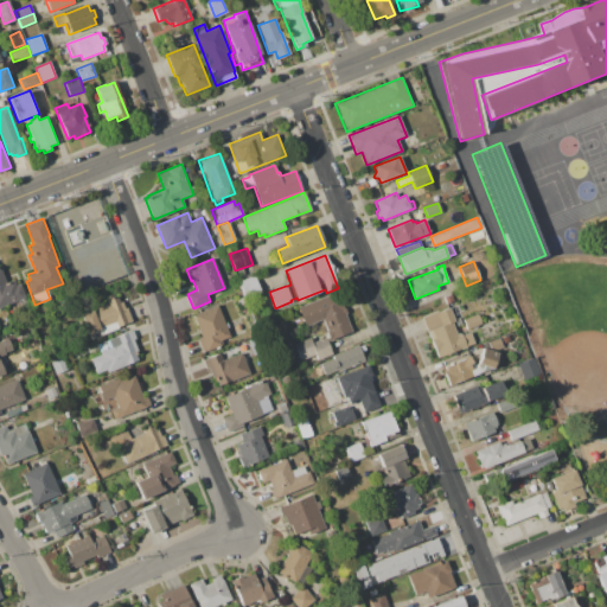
[(0,267),(6,282),(14,280),(17,285),(21,283),(30,310),(11,317),(6,306),(0,307),(0,267)]
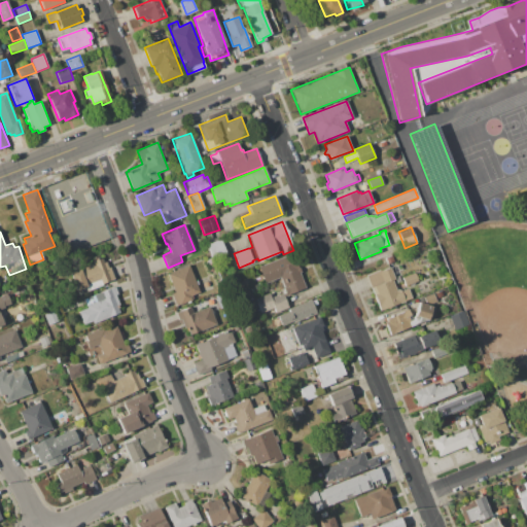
[(220,239),(226,252),(212,258),(206,245),(220,239)]
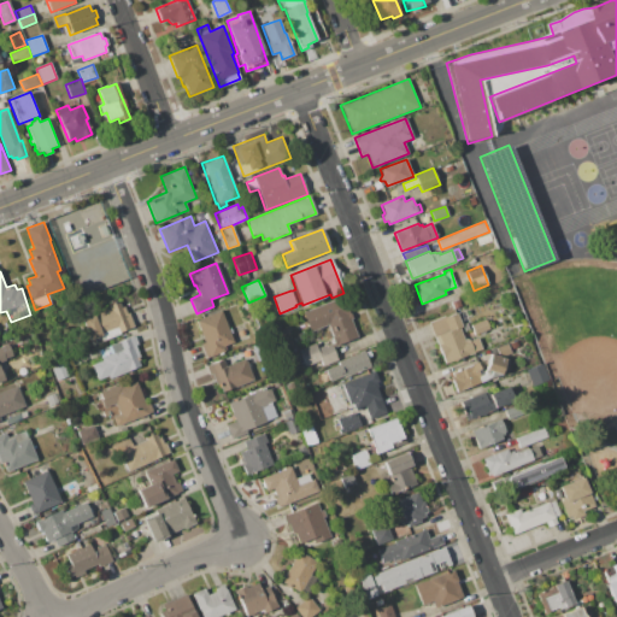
[(324,324),(309,330),(301,312),(321,305),(342,297),(358,338),(335,346),(328,327),(325,328),(324,324)]
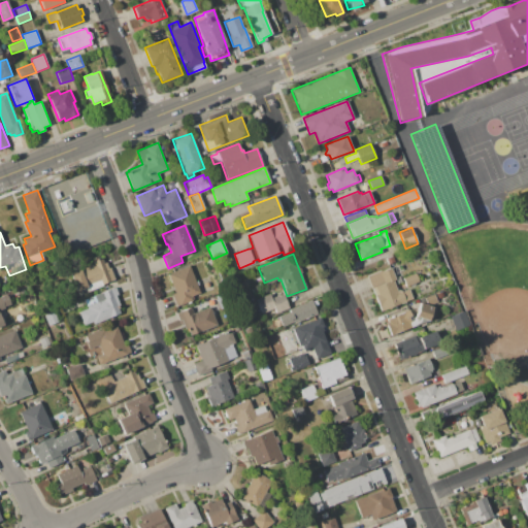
[(386,259),(393,256),(395,262),(388,264),(386,259)]
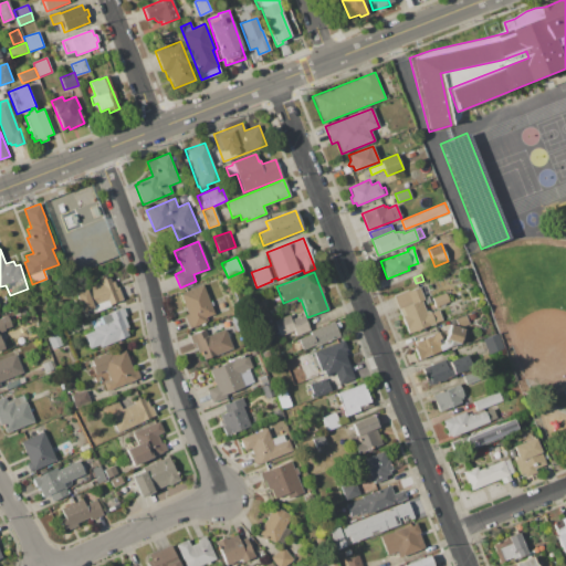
[(75,293),(101,283),(100,280),(103,279),(103,278),(105,276),(105,278),(109,276),(112,281),(114,280),(116,286),(119,285),(124,300),(109,304),(111,306),(94,313),(92,308),(80,313),(77,308),(72,311),(69,302),(75,300),(74,295),(75,295),(75,293)]
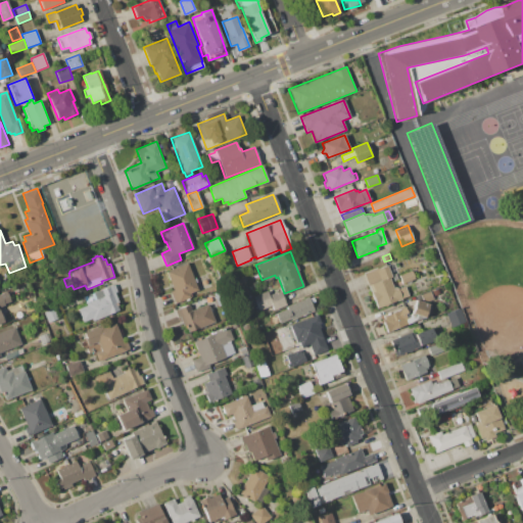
[(165,272),(188,263),(194,278),(196,278),(197,282),(196,283),(198,289),(191,292),(192,296),(188,298),(189,300),(186,301),(185,299),(175,303),(170,291),(174,290),(165,272)]
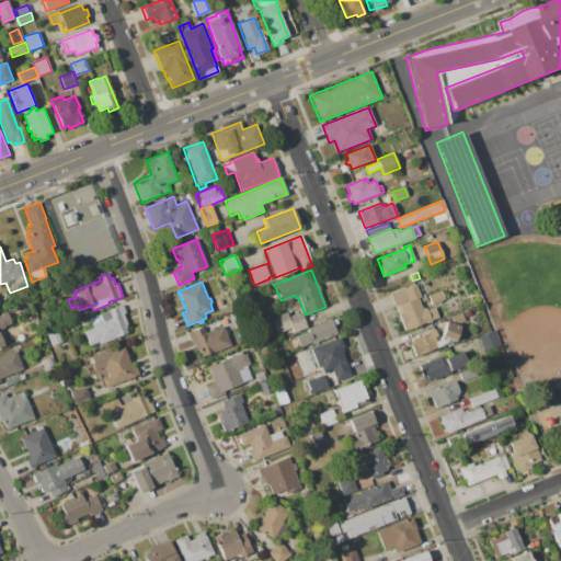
[(390,293),(404,287),(404,288),(415,284),(420,297),(418,298),(422,309),(426,307),(427,310),(434,308),(438,318),(434,320),(433,319),(431,320),(432,321),(424,323),(404,331),(402,324),(399,315),(398,316),(395,306),(396,306),(390,293)]
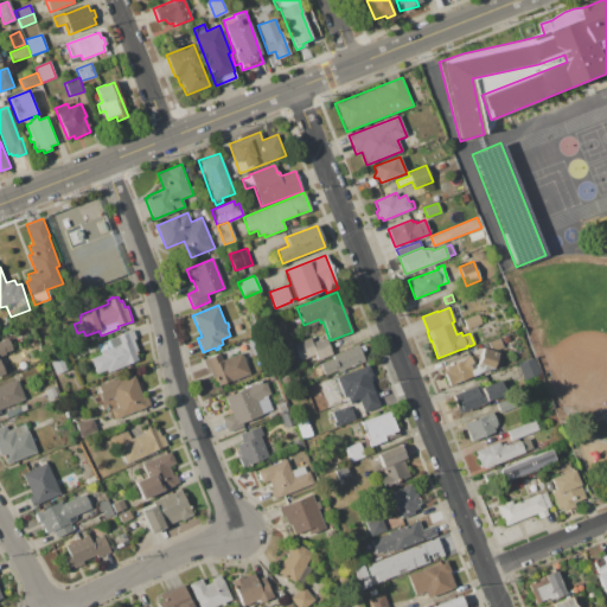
[(464,320),(478,314),(481,324),(467,330),(464,320)]
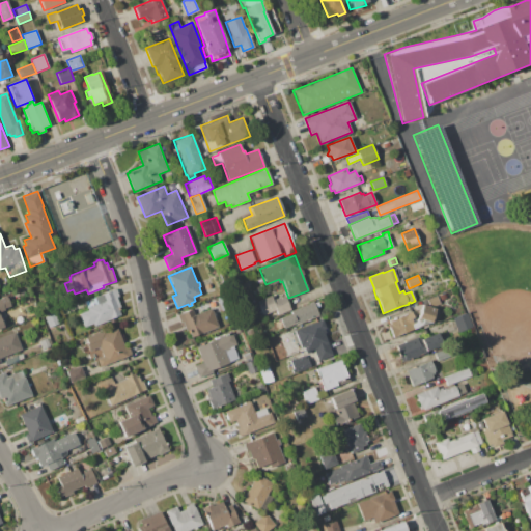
[(85,302),(116,289),(119,296),(117,297),(121,308),(118,309),(121,315),(95,326),(93,324),(84,328),(79,314),(88,310),(85,302)]
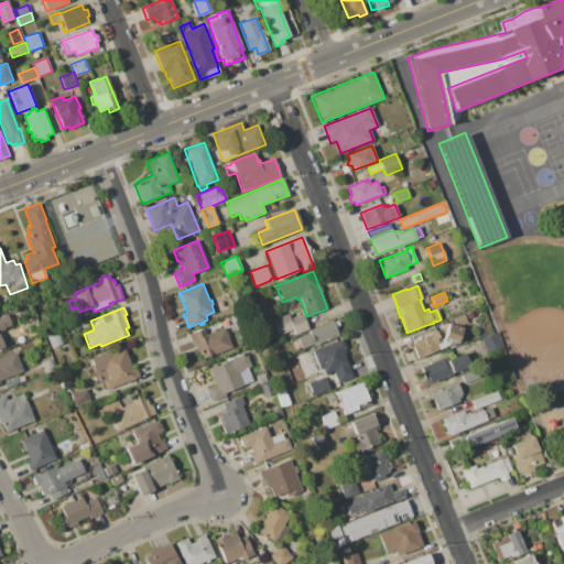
[(273,320),(289,313),(290,318),(303,313),(308,328),(294,334),(293,332),(291,333),(291,332),(278,336),(272,322),(274,321),(273,320)]
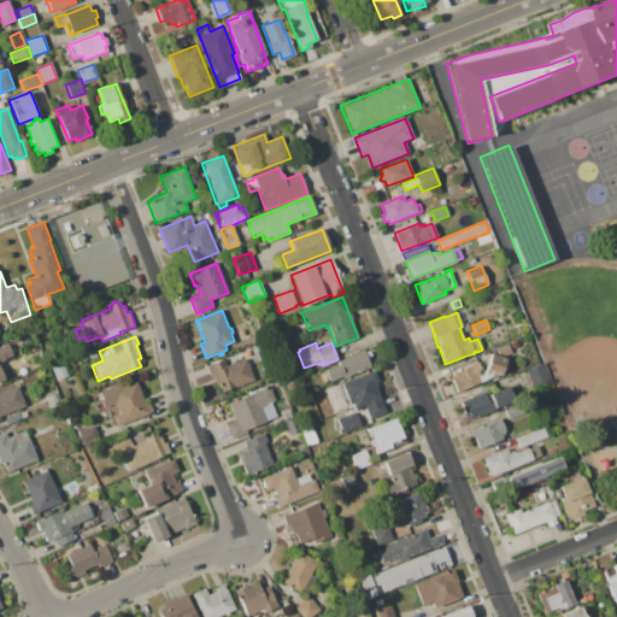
[(495,347),(507,344),(511,353),(501,357),(498,356),(495,347)]
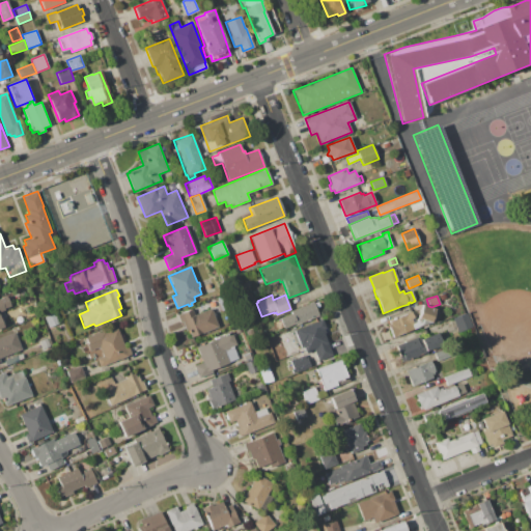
[(0,299),(0,328),(3,328),(0,319),(0,310),(9,307),(6,297),(0,299)]
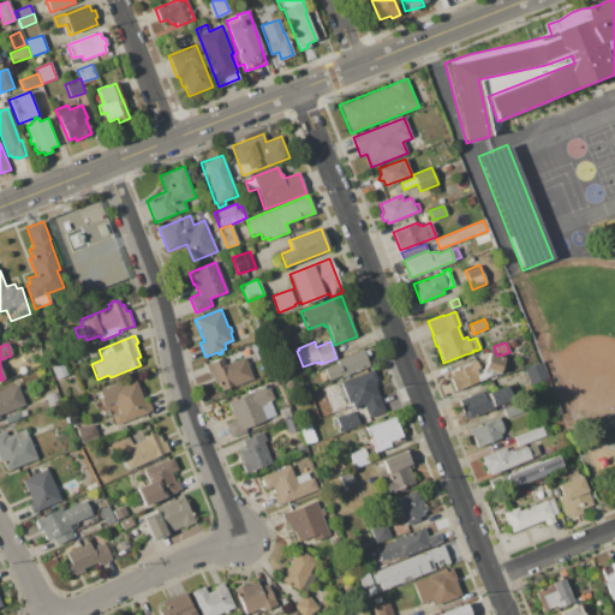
[(243,348),(254,344),(257,351),(246,356),(243,348)]
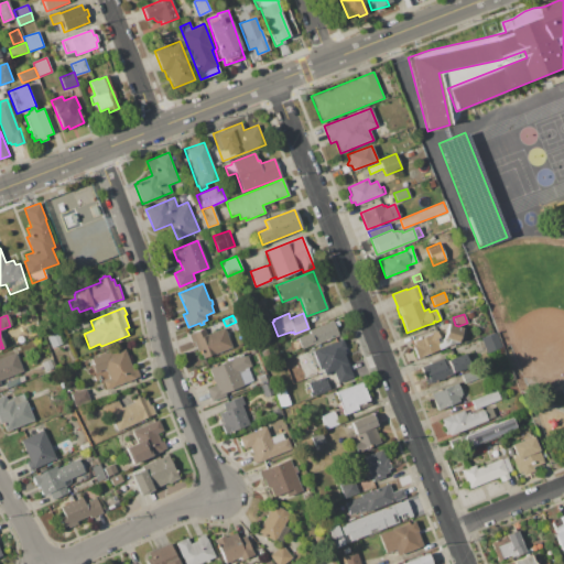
[(308,331),(328,323),(328,322),(333,320),(334,322),(338,321),(339,325),(336,326),(339,335),(314,345),(314,344),(299,349),(295,340),(297,339),(297,337),(310,333),(308,331)]
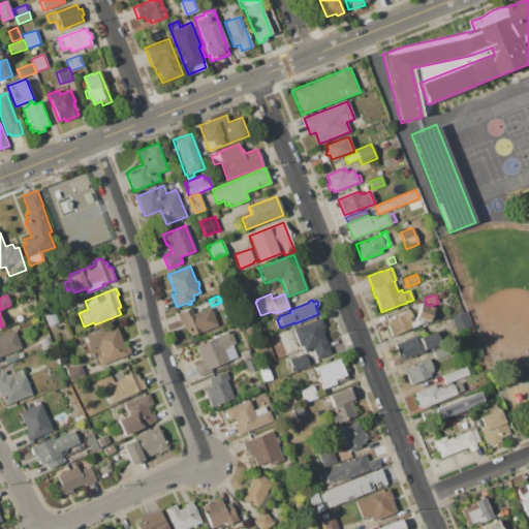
[(416,317),(421,303),(433,307),(429,321),(416,317)]
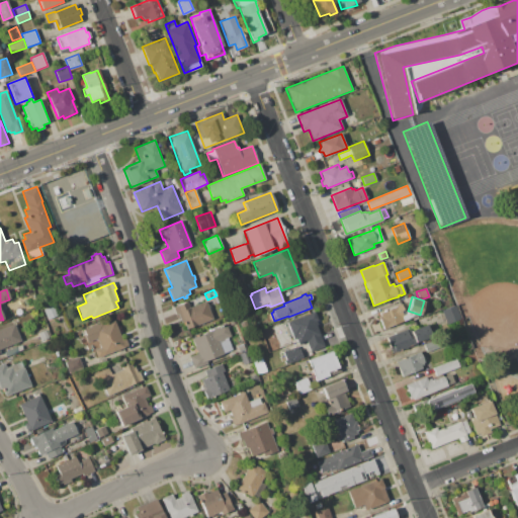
[(187,330),(184,323),(182,325),(177,314),(176,315),(173,308),(187,301),(190,308),(205,300),(213,318),(187,330)]
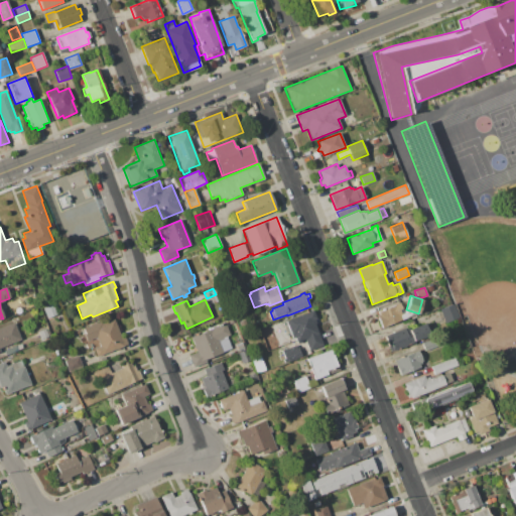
[(406,309),(418,313),(403,320),(403,321),(383,331),(376,312),(399,302),(403,310),(406,309)]
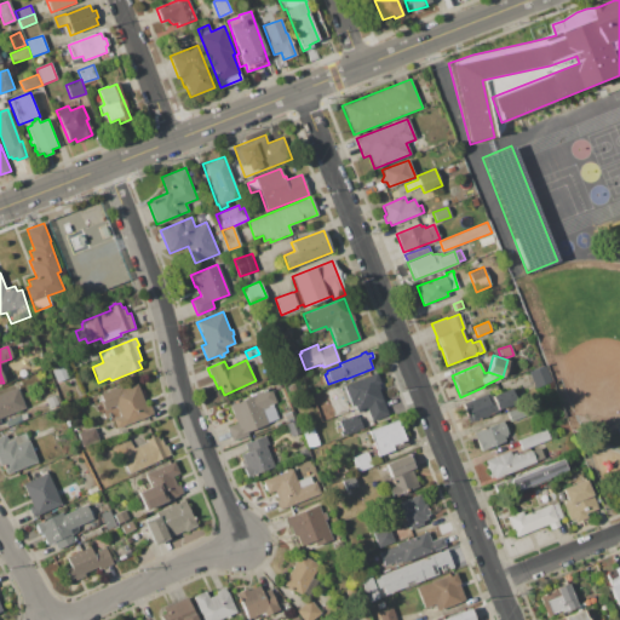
[(528,372),(545,365),(551,382),(535,388),(528,372)]
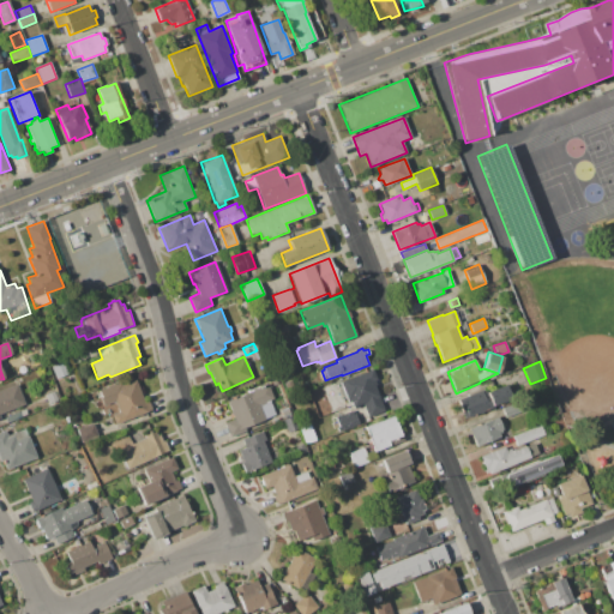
[(52,367),(64,362),(67,374),(55,379),(52,367)]
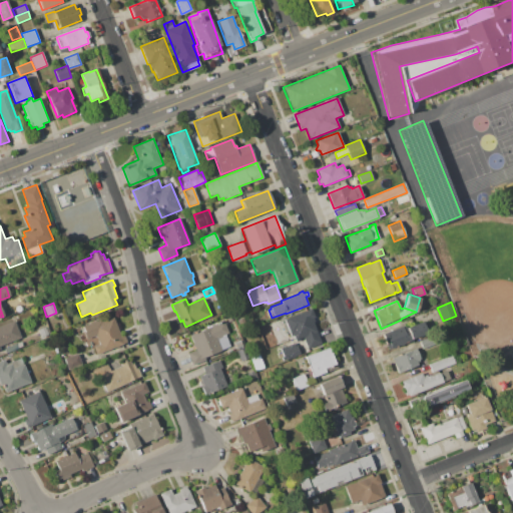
[(9,307),(15,305),(18,311),(12,314),(9,307)]
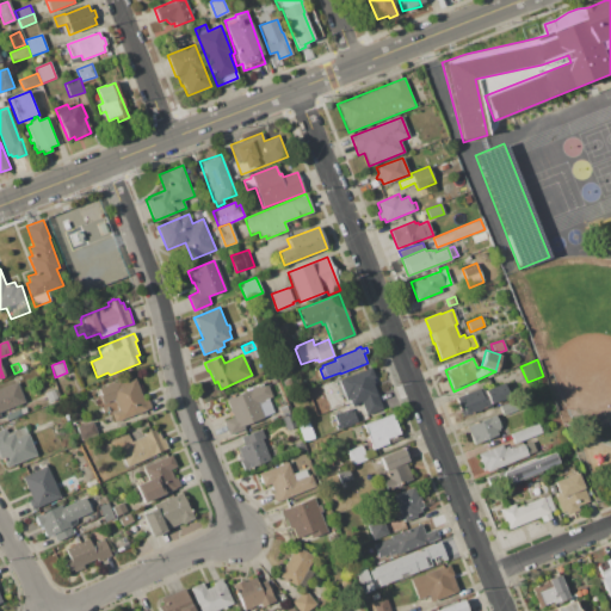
[(339,380),(370,368),(375,377),(372,378),(375,383),(372,384),(382,408),(366,415),(360,400),(351,405),(349,399),(346,400),(339,380)]
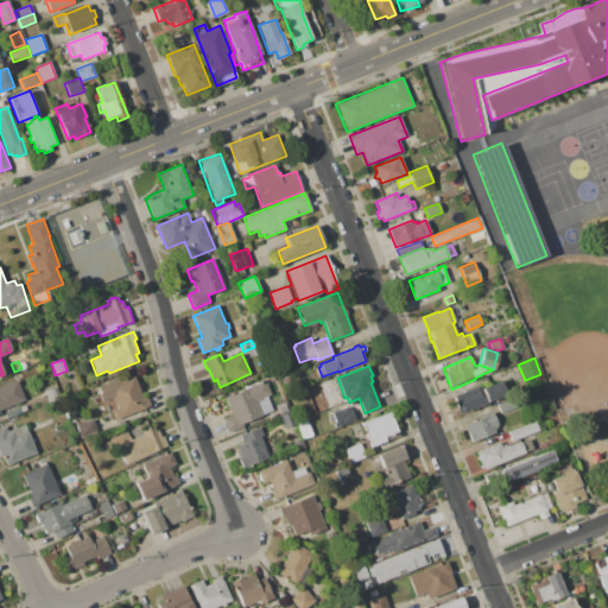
[(282,378),(289,375),(292,385),(285,387),(282,378)]
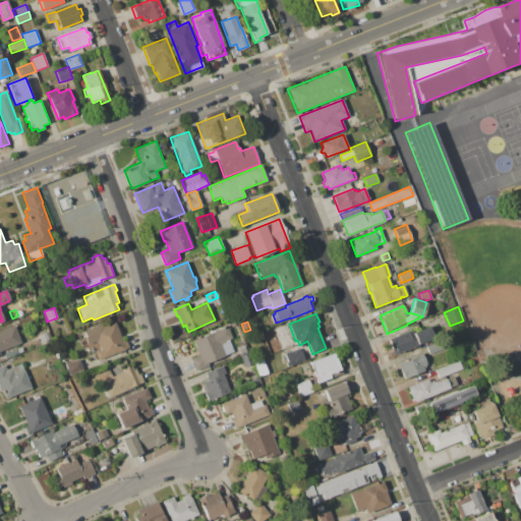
[(94,331),(115,323),(122,342),(126,340),(129,348),(124,350),(126,356),(109,362),(107,356),(98,360),(95,352),(101,350),(94,331)]
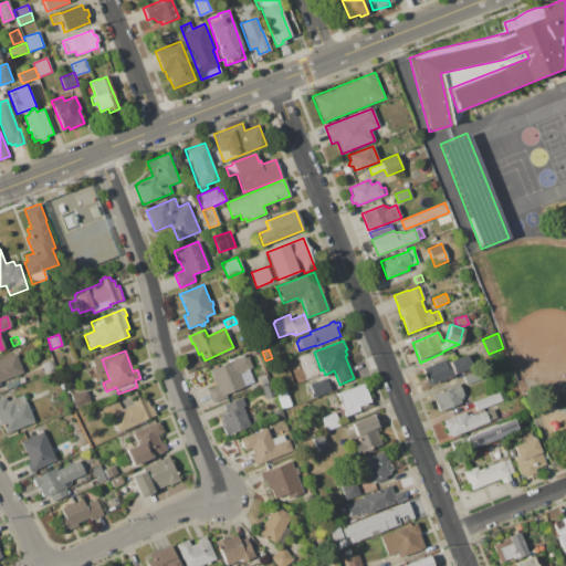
[(0,359),(17,354),(23,373),(0,381),(0,359)]
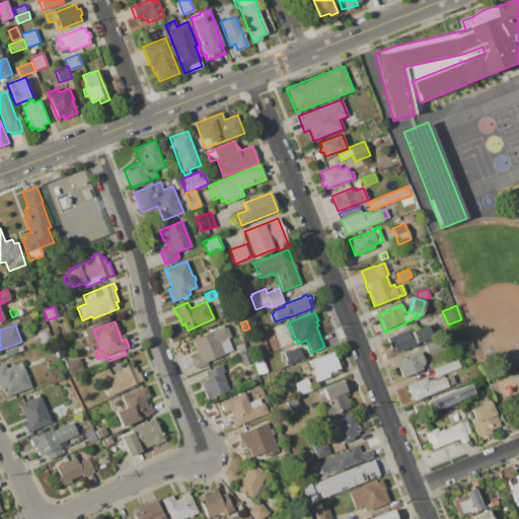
[(192,339),(227,324),(232,337),(228,338),(233,350),(205,362),(206,365),(195,369),(190,357),(198,354),(192,339)]
